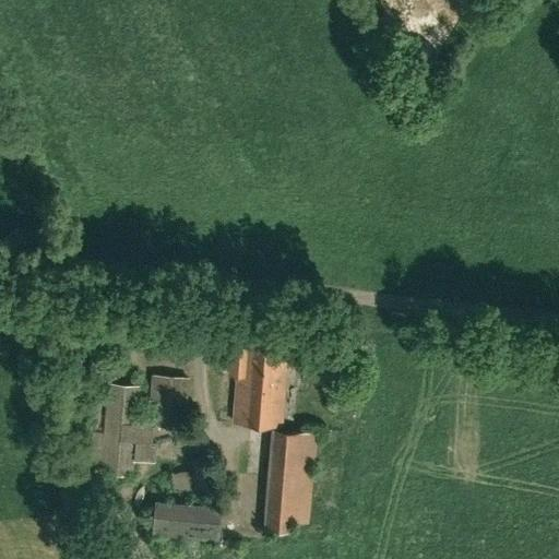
[(232,420),(280,424),(284,367),(293,367),(294,348),(229,343),(227,371),(236,371),(232,420)]
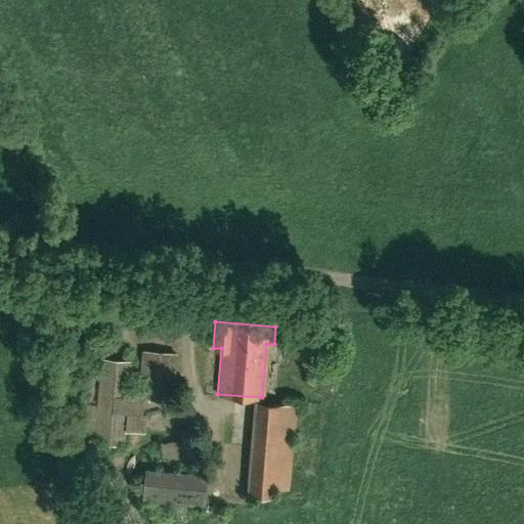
[(174,392),(176,352),(140,349),(138,388),(174,392)]
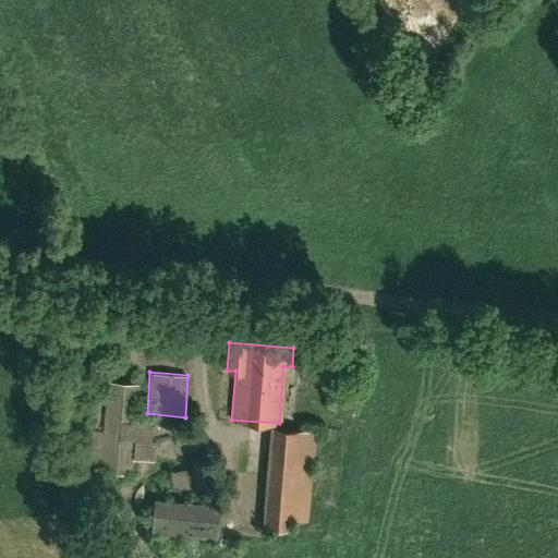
[(155,461),(156,440),(152,439),(152,423),(136,422),(140,384),(106,381),(98,471),(131,474),(133,459),(155,461)]
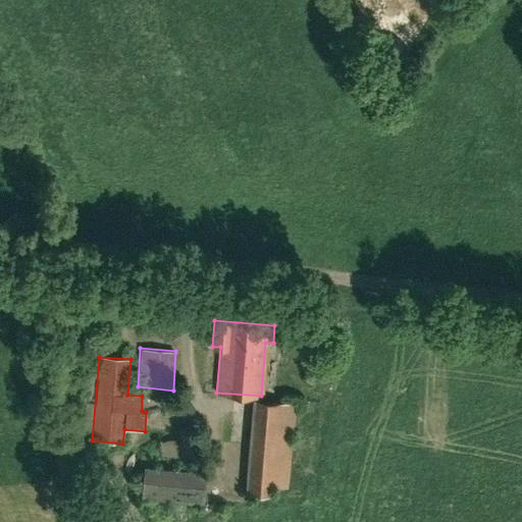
[(255,400),(250,462),(273,464),(272,486),(288,487),(294,403),(264,400),(255,400)]
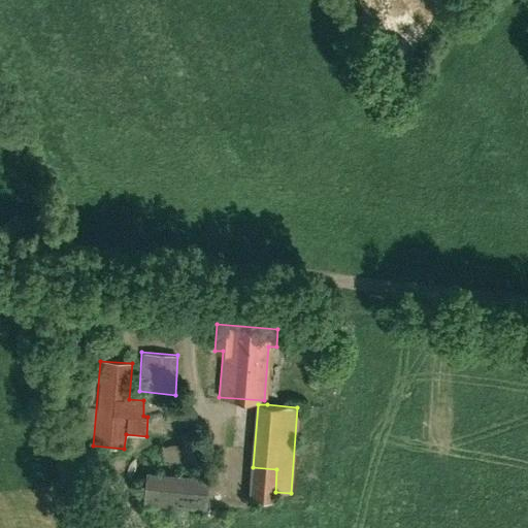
[(169,470),(209,463),(204,440),(200,440),(198,432),(180,435),(183,442),(164,446),(169,470)]
